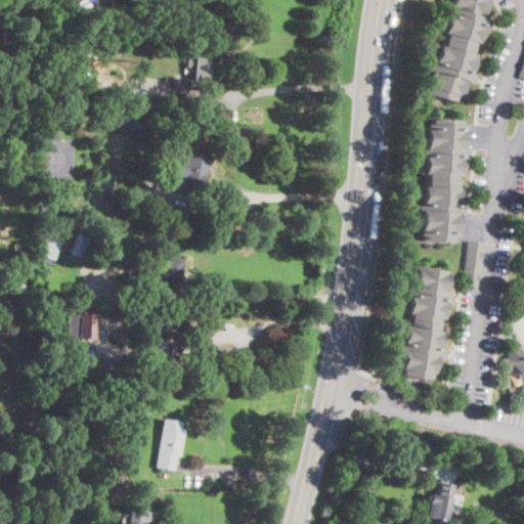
[(485,0),(485,2),(487,2),(480,27),(482,27),(476,44),(474,44),(470,55),(473,55),(460,98),(457,98),(457,99),(430,91),(431,89),(427,88),(430,78),(432,78),(434,70),(426,67),(428,60),(436,62),(439,54),(438,53),(440,45),(444,46),(447,36),(441,34),(446,17),(442,16),(444,9),(451,12),(454,2),(451,1),(451,0),(485,0)]
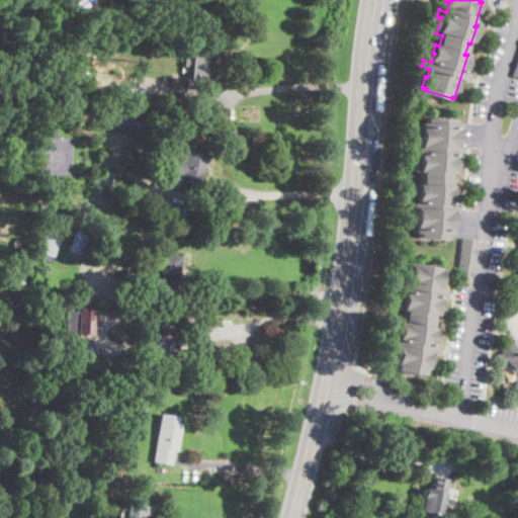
[(12,42),(3,42),(3,29),(12,29),(12,42)]
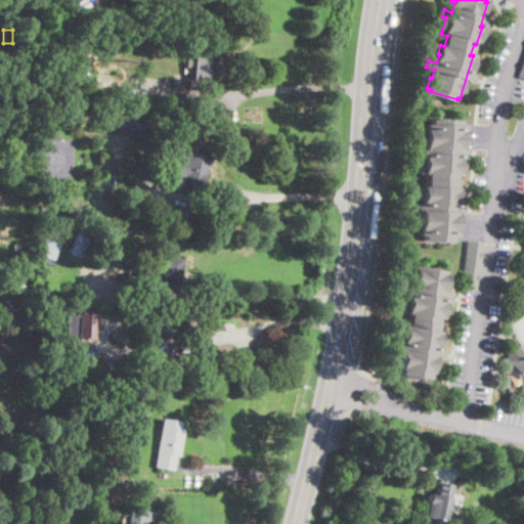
[(216,50),(201,50),(201,41),(216,41),(216,50)]
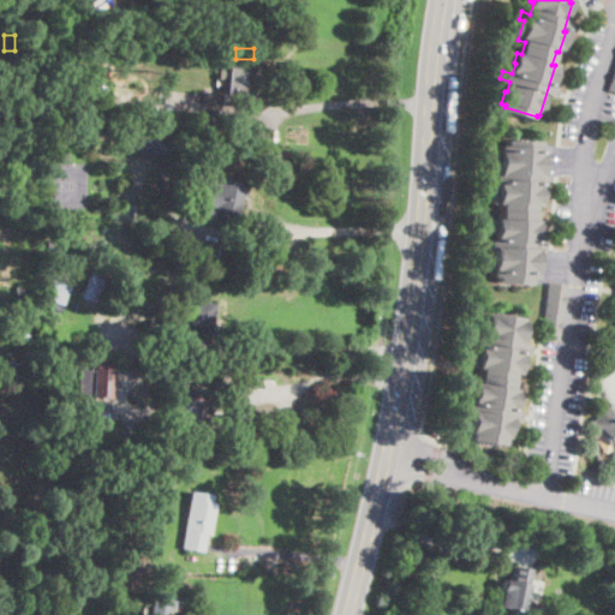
[(257,76),(257,87),(252,87),(251,97),(248,97),(246,107),(220,105),(221,94),(226,94),(228,64),(255,66),(254,75),(257,76)]
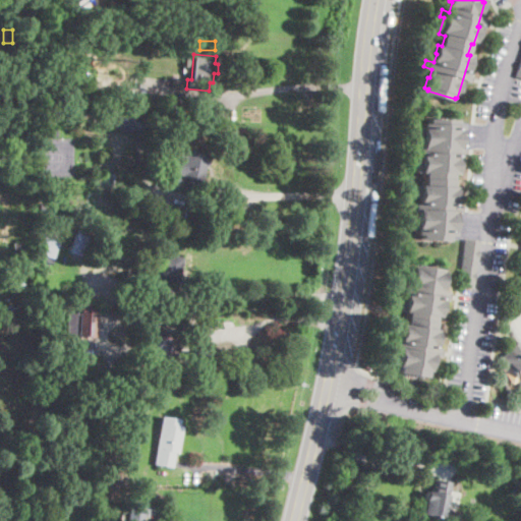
[(140,101),(138,108),(129,106),(132,96),(141,99),(140,101)]
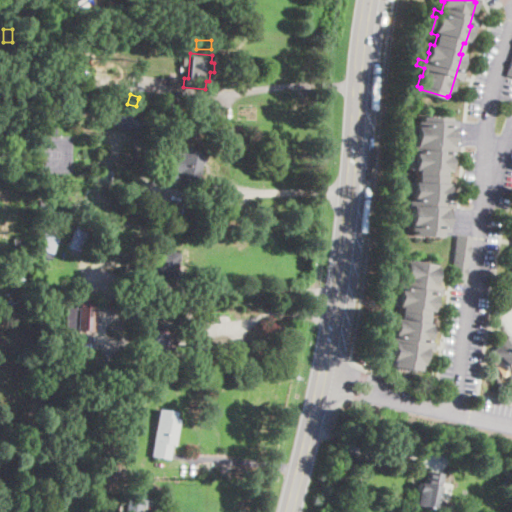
[(141,120),(136,131),(125,125),(123,129),(114,124),(115,123),(104,118),(111,105),(141,120)]
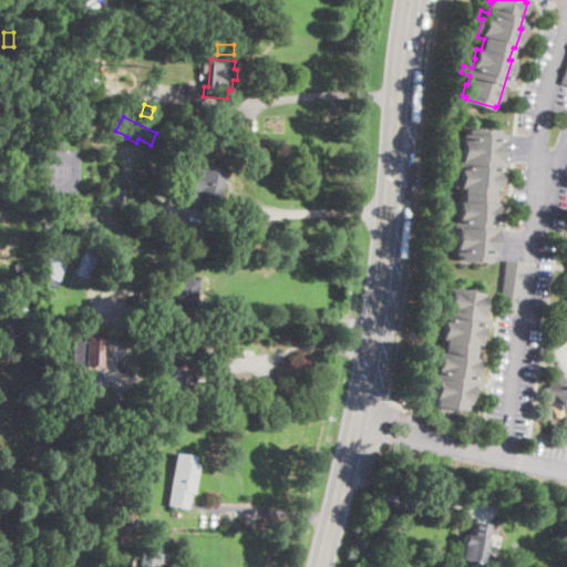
[(495,133),(495,135),(498,135),(498,141),(500,141),(498,162),(501,162),(500,167),(498,167),(497,172),(501,173),(500,191),(492,189),(492,204),(497,205),(495,230),(496,230),(495,257),(491,257),(491,264),(460,261),(460,256),(454,256),(454,251),(452,251),(453,230),(446,230),(447,222),(456,222),(456,215),(453,215),(454,202),(459,203),(460,188),(454,188),(455,175),(459,175),(459,168),(449,168),(450,158),(457,160),(459,150),(455,150),(456,138),(459,138),(460,134),(464,134),(465,130),(495,132),(495,133)]
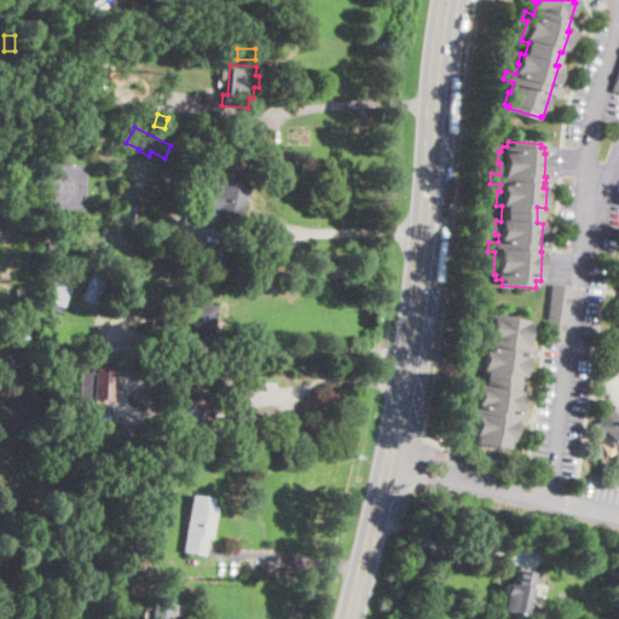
[(68,161),(58,161),(58,151),(68,151),(68,161)]
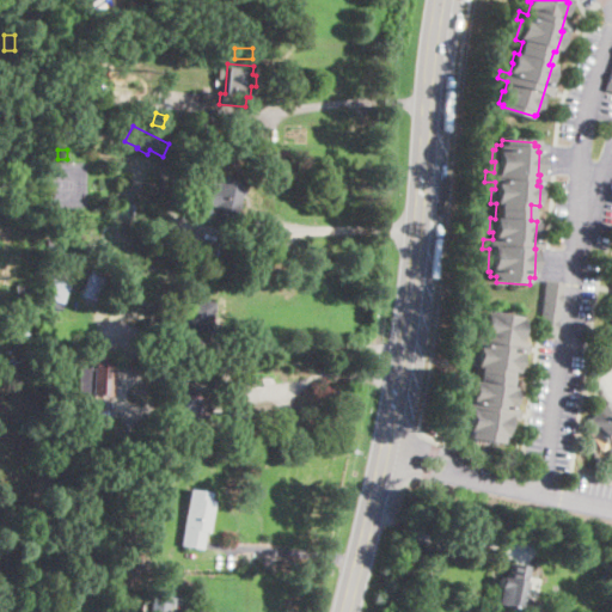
[(210,177),(242,181),(246,182),(244,196),(240,195),(237,218),(232,216),(231,226),(228,225),(212,222),(214,206),(203,203),(203,201),(202,201),(203,190),(206,191),(204,189),(207,176),(210,177)]
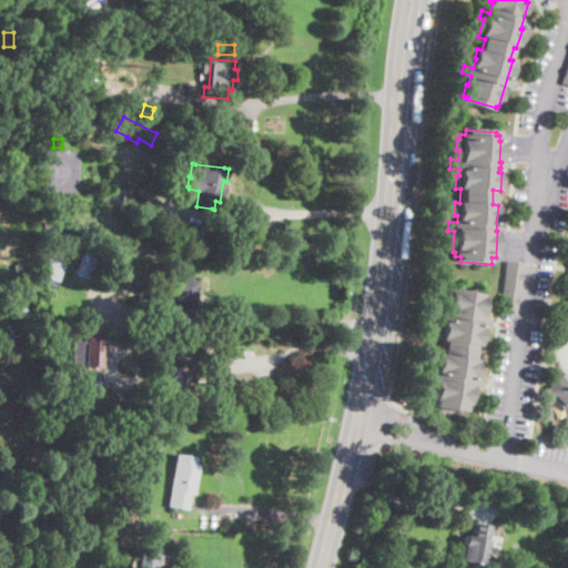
[(185,235),(184,236),(171,233),(173,219),(188,222),(185,235)]
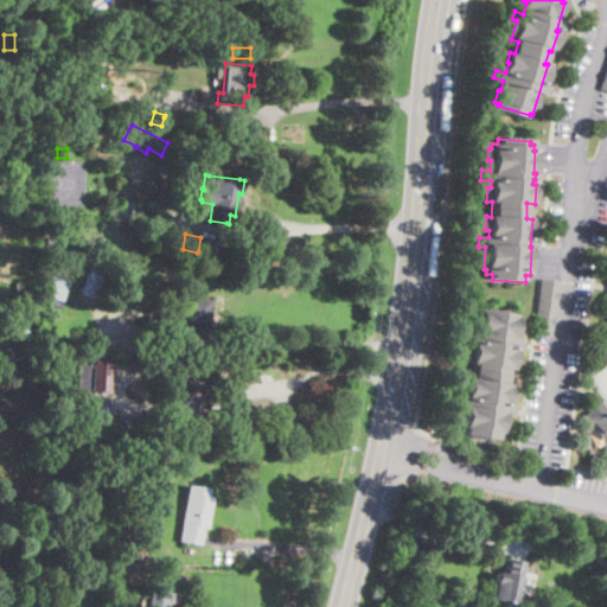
[(58,251),(46,251),(46,242),(58,242),(58,251)]
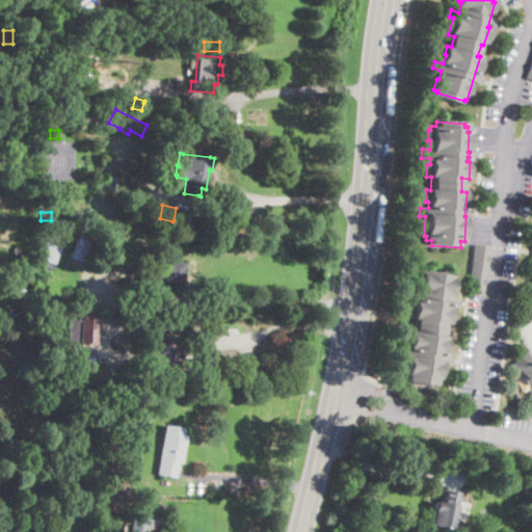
[(14,227),(14,239),(5,239),(5,227),(14,227)]
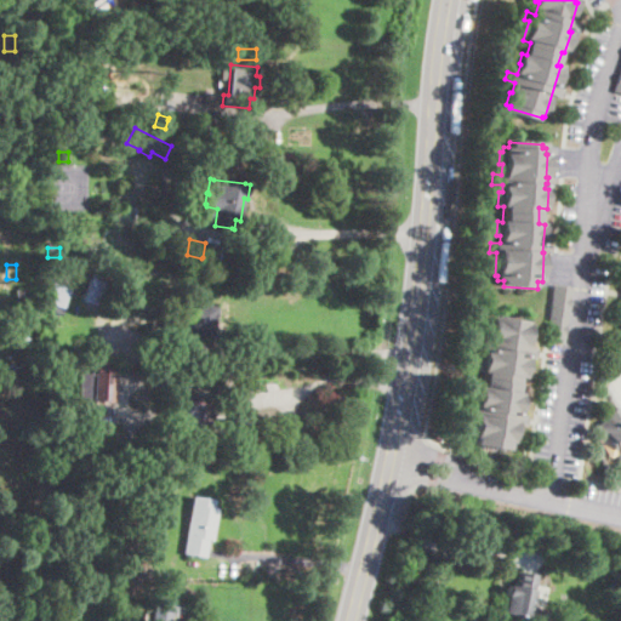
[(103,272),(101,280),(109,283),(103,307),(84,302),(90,278),(91,278),(93,269),(103,272)]
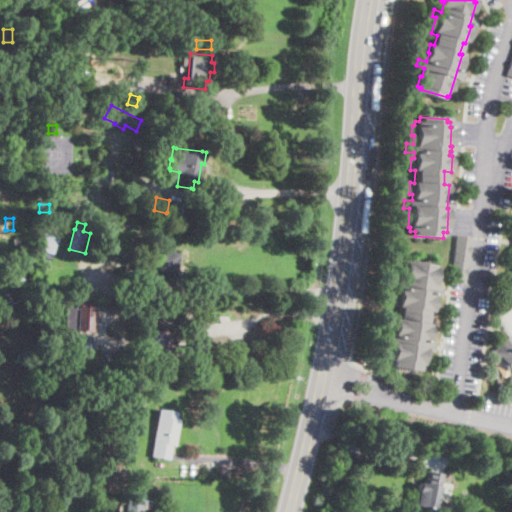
[(58,239),(52,254),(44,251),(41,239),(43,233),(58,239)]
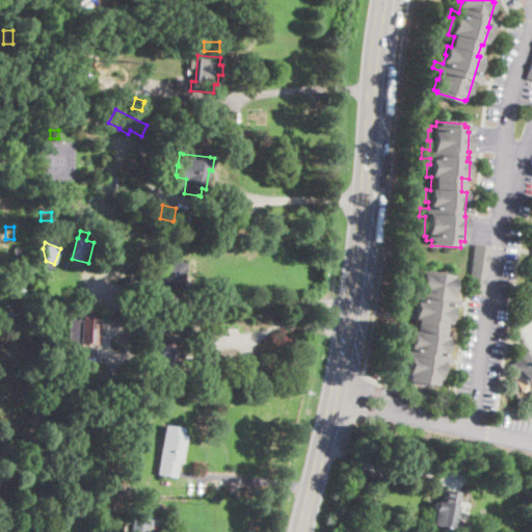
[(187,263),(183,289),(160,285),(157,300),(135,297),(140,270),(158,273),(160,259),(187,263)]
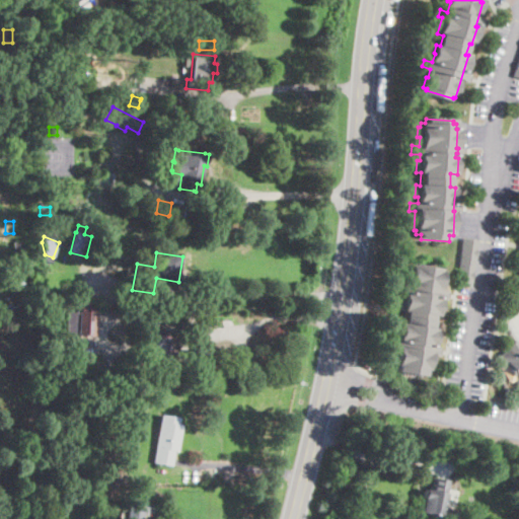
[(413,265),(441,269),(440,271),(443,271),(440,291),(444,291),(444,297),(443,299),(442,299),(440,316),(433,315),(431,328),(436,329),(431,358),(430,358),(428,370),(425,370),(424,376),(396,372),(398,365),(393,364),(394,354),(396,354),(397,349),(392,348),(393,341),(398,342),(399,336),(395,335),(397,322),(404,323),(406,310),(399,309),(400,298),(404,299),(405,293),(401,292),(402,285),(408,286),(411,267),(412,267),(413,265)]
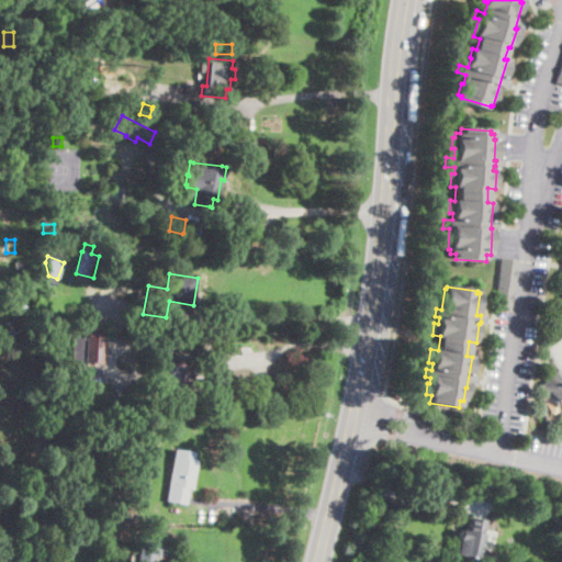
[(561,311),(561,318),(560,333),(549,332),(551,311),(561,311)]
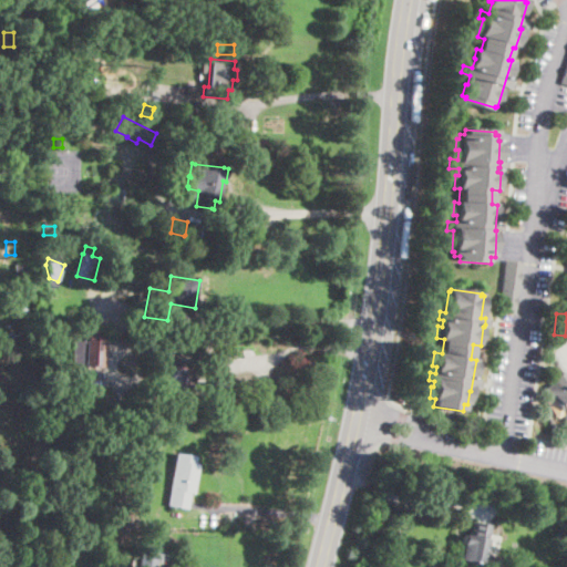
[(105,343),(104,367),(72,364),(73,340),(106,342),(105,343)]
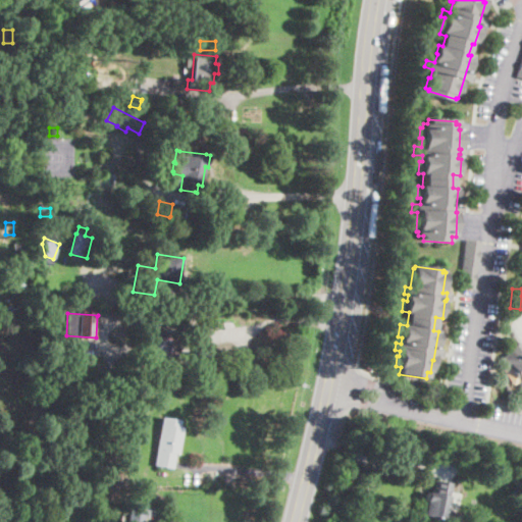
[(179,332),(177,349),(173,370),(156,367),(158,359),(153,359),(155,348),(159,348),(161,330),(179,332)]
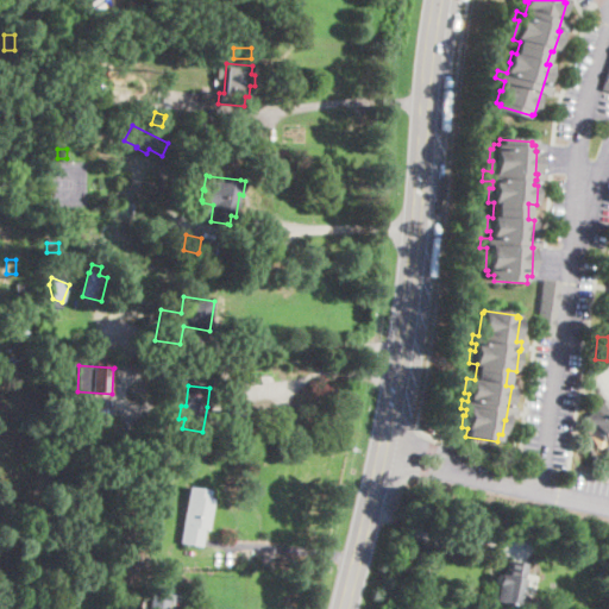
[(606,399),(608,406),(608,456),(602,446),(597,450),(584,429),(589,426),(584,418),(597,409),(595,406),(606,399)]
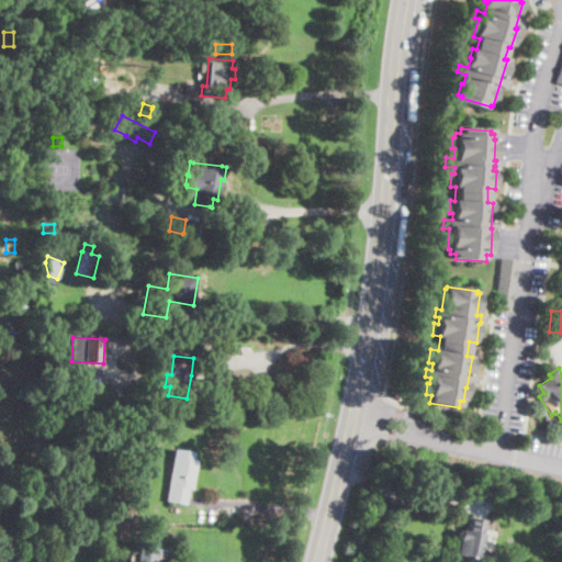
[(235,405),(234,406),(220,400),(225,389),(239,396),(235,405)]
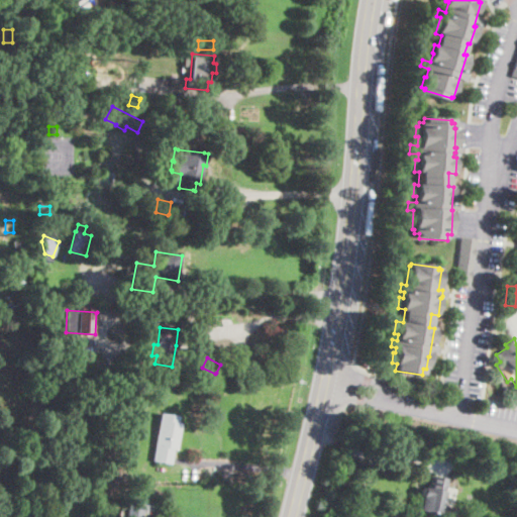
[(181,423),(177,449),(173,449),(171,464),(151,461),(160,413),(179,416),(178,422),(181,423)]
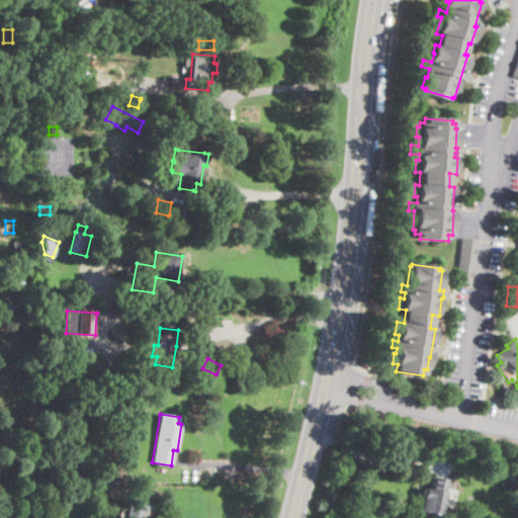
[(18,445),(15,437),(24,434),(26,441),(18,445)]
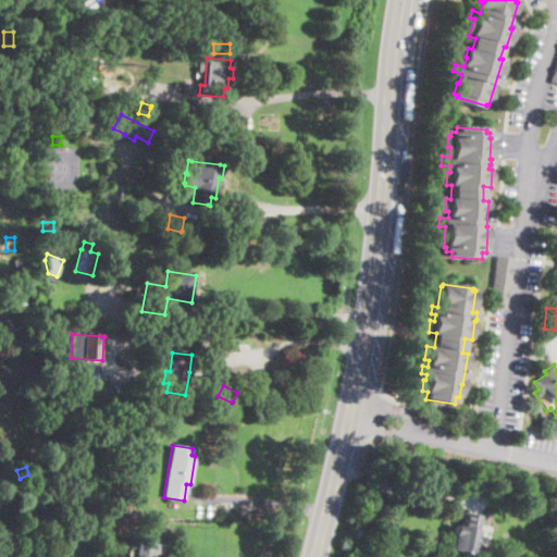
[(482,519),(477,545),(483,546),(481,556),(450,549),(456,524),(462,525),(465,512),(482,516),(482,519)]
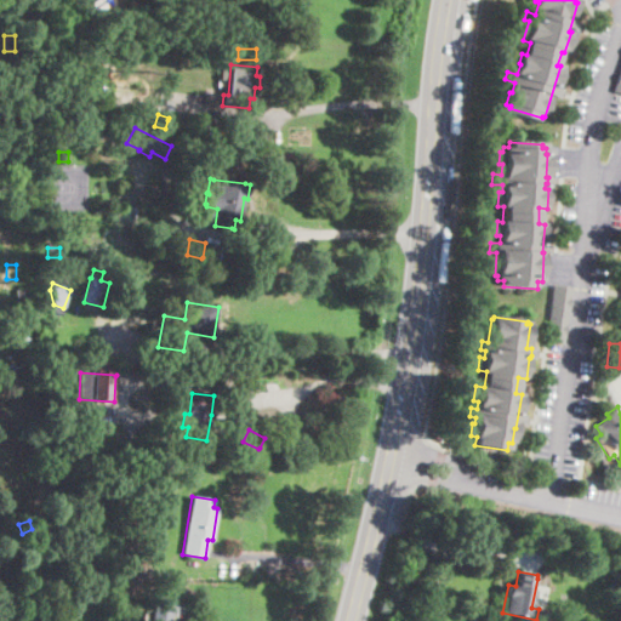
[(620,580),(620,596),(609,593),(613,577),(620,580)]
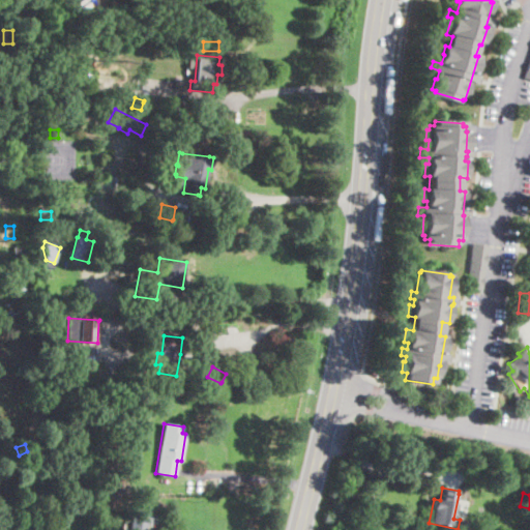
[(150,504),(148,517),(151,517),(149,526),(146,526),(145,529),(129,529),(133,513),(136,514),(138,502),(150,504)]
